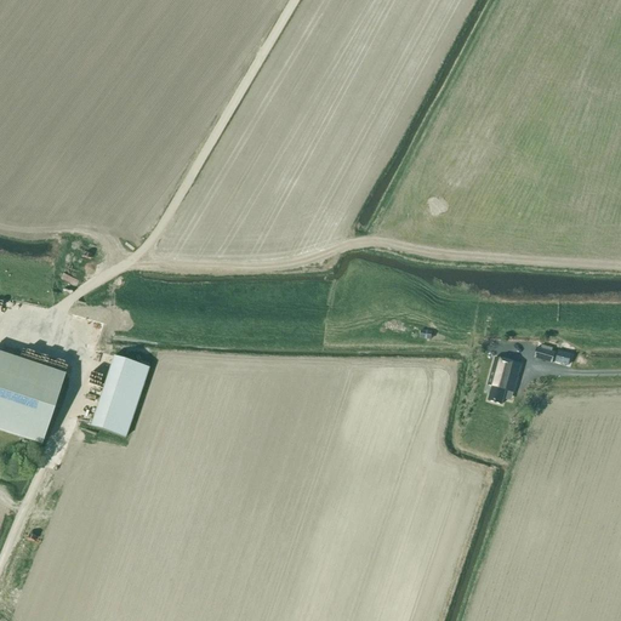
[(536,348),(534,358),(552,364),(554,354),(536,348)]
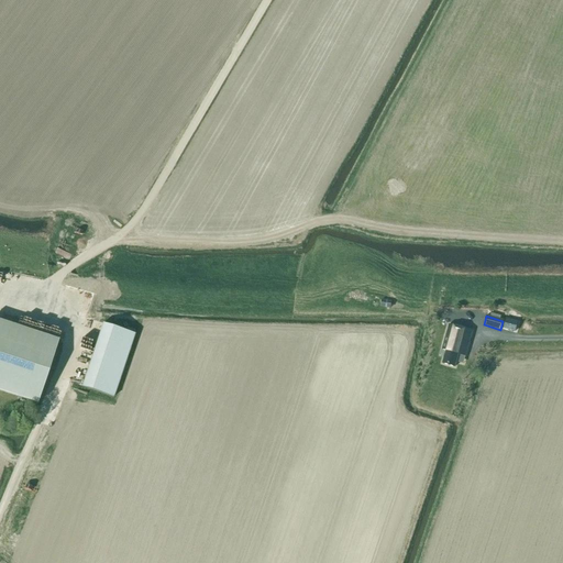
[(516,331),(518,322),(505,319),(504,328),(516,331)]
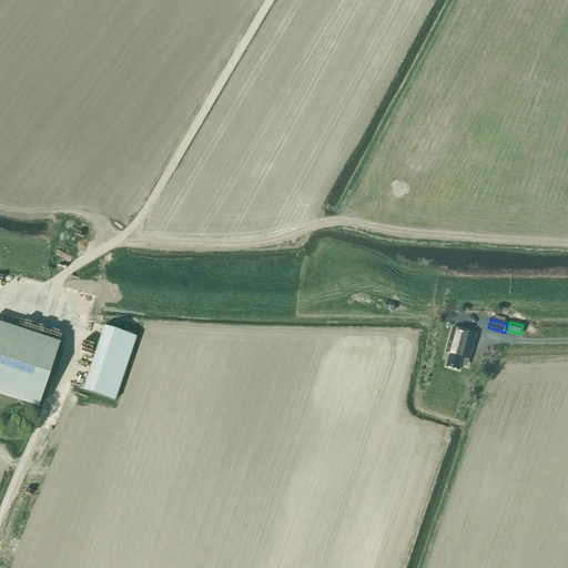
[(0,394),(39,406),(59,343),(0,323),(0,394)]
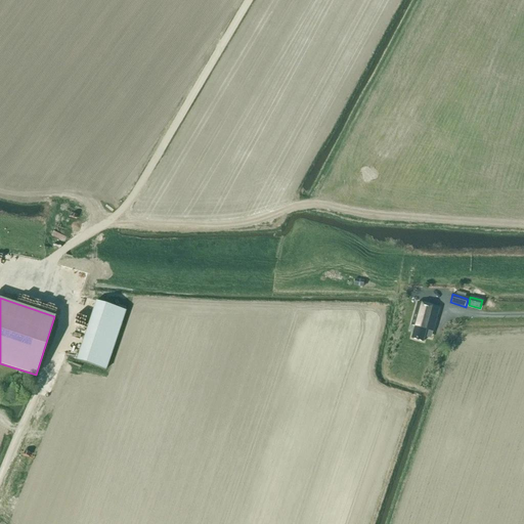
[(95,302),(76,360),(104,369),(125,312),(95,302)]
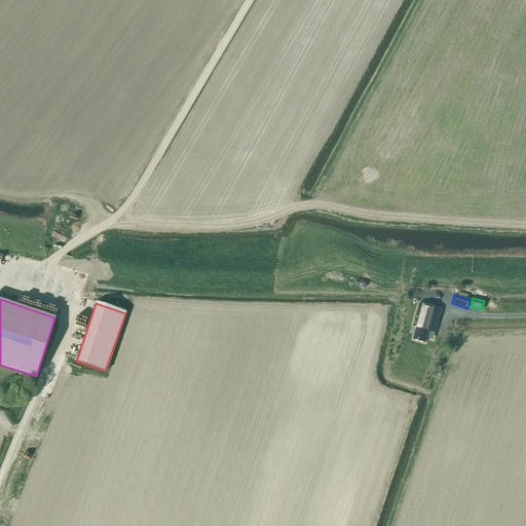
[(442,310),(419,303),(413,327),(417,328),(413,340),(424,343),(428,332),(435,334),(442,310)]
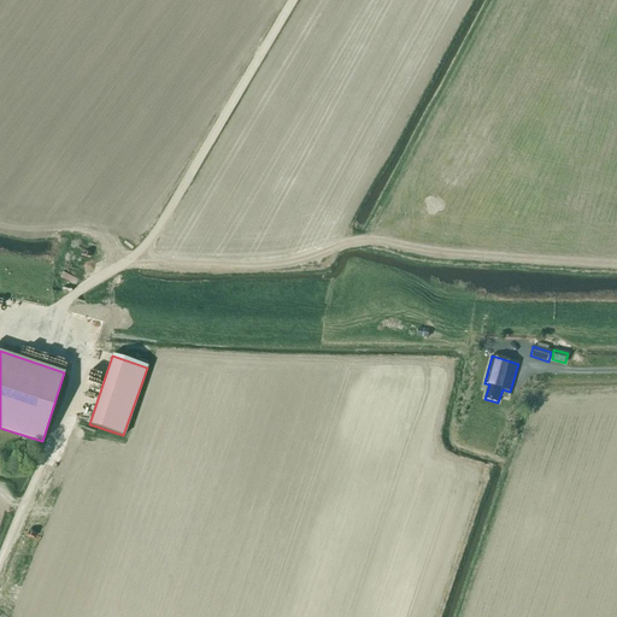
All buildings are outlined.
